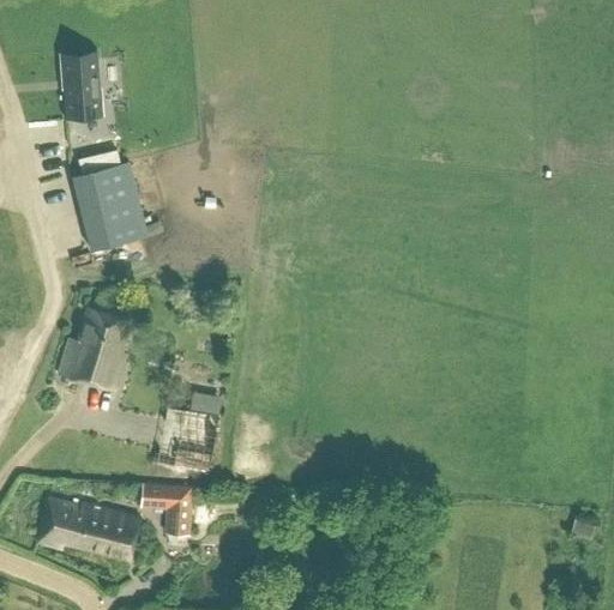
[(97,54),(60,56),(65,120),(102,118),(97,54)]
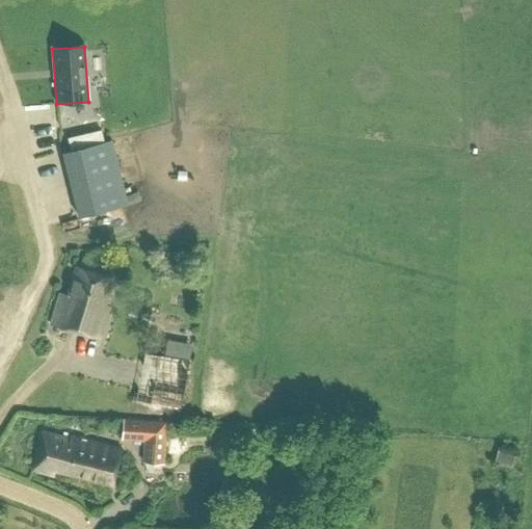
[(128,207),(112,141),(62,154),(78,218),(128,207)]
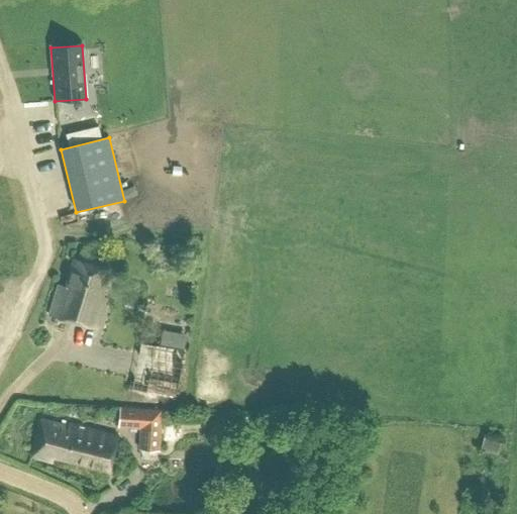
[(109,271),(74,261),(66,289),(58,287),(48,317),(97,331),(106,301),(101,299),(109,271)]
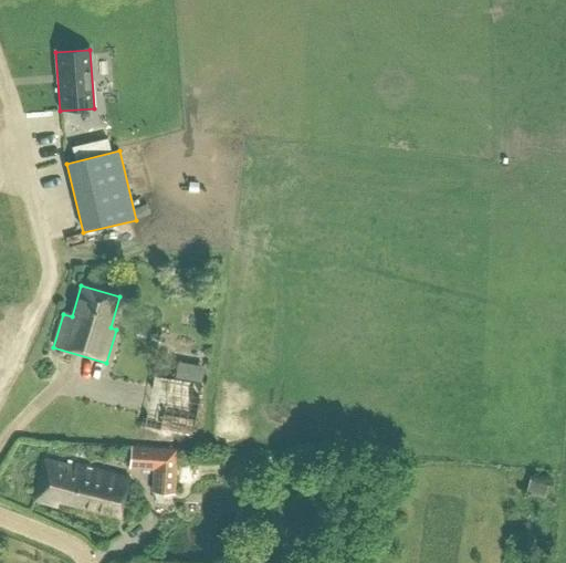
[(163,353),(161,367),(178,368),(178,354),(163,353)]
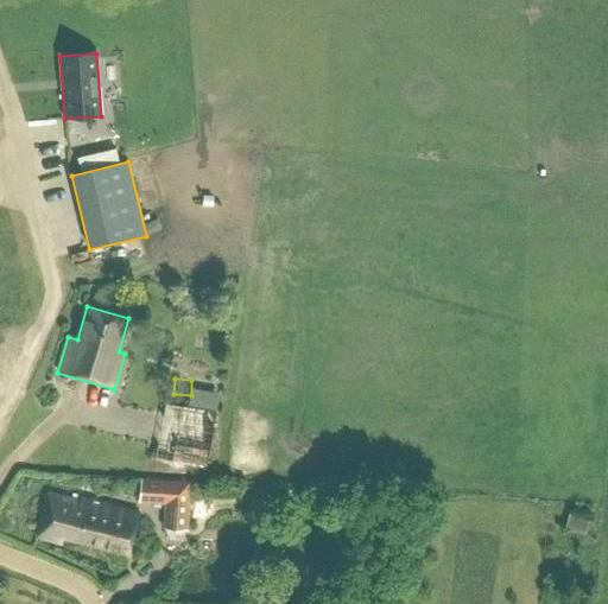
[(217,413),(165,405),(154,468),(207,476),(217,413)]
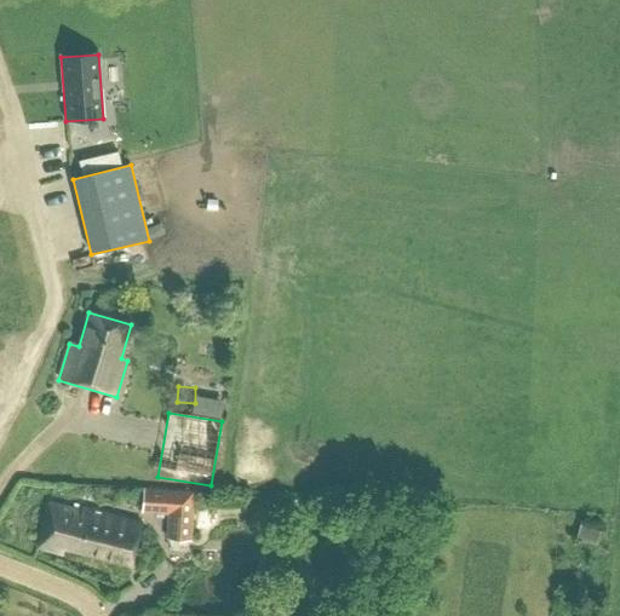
[(194,494),(143,490),(142,514),(167,517),(166,541),(191,543),(194,494)]
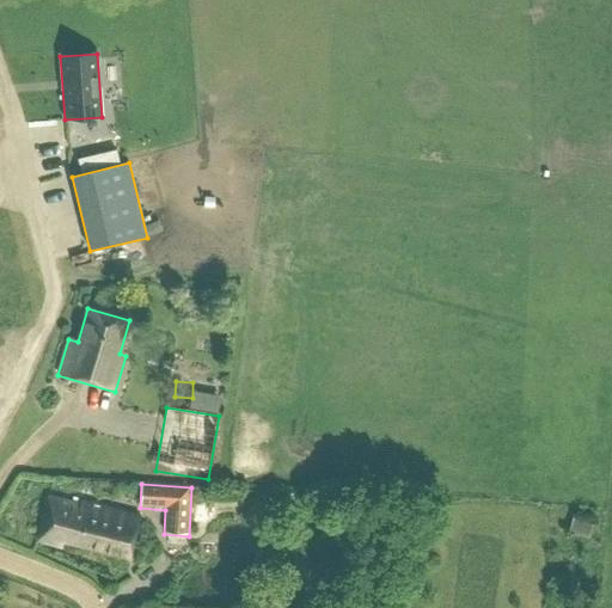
[(80,507),(49,499),(37,542),(62,550),(63,542),(129,559),(139,519),(81,504),(80,507)]
